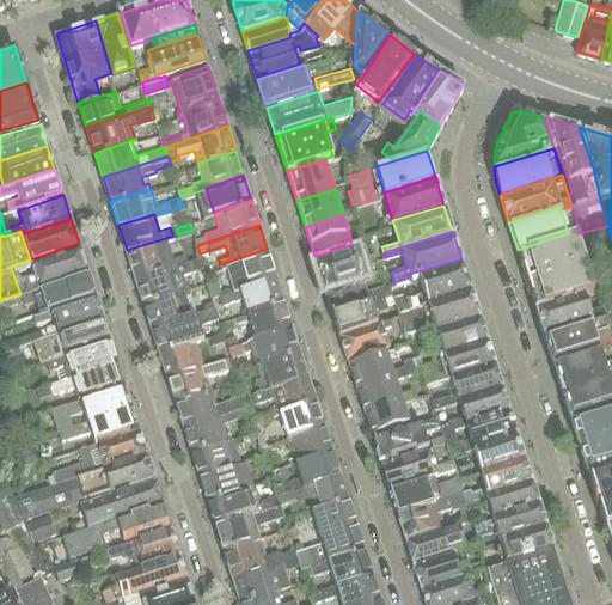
[(522,266),(536,305),(583,291),(593,287),(575,233),(569,236),(568,233),(518,250),(522,266)]
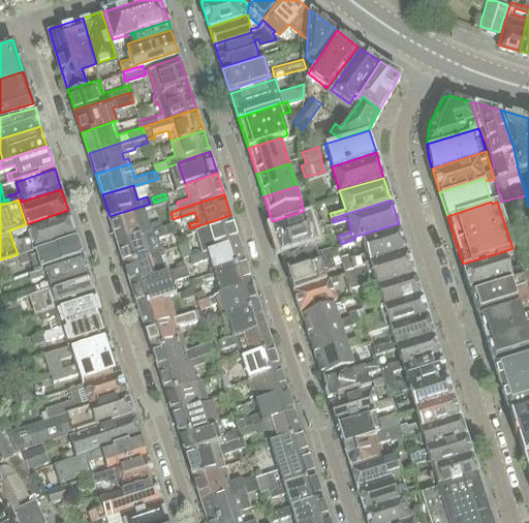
[(150,204),(110,216),(116,237),(161,223),(160,218),(149,221),(144,206),(150,205),(150,204)]
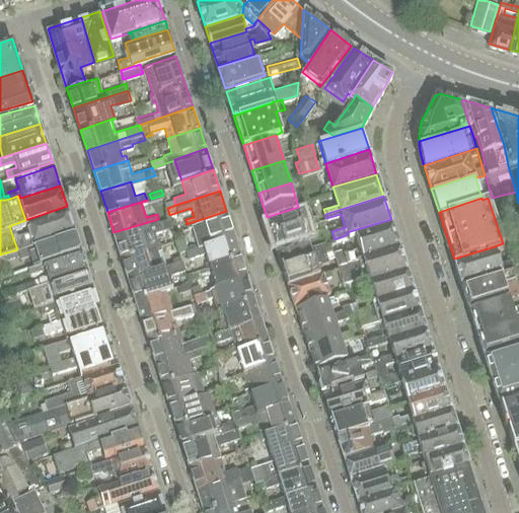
[(17,249),(74,229),(68,209),(26,222),(25,220),(9,226),(17,249)]
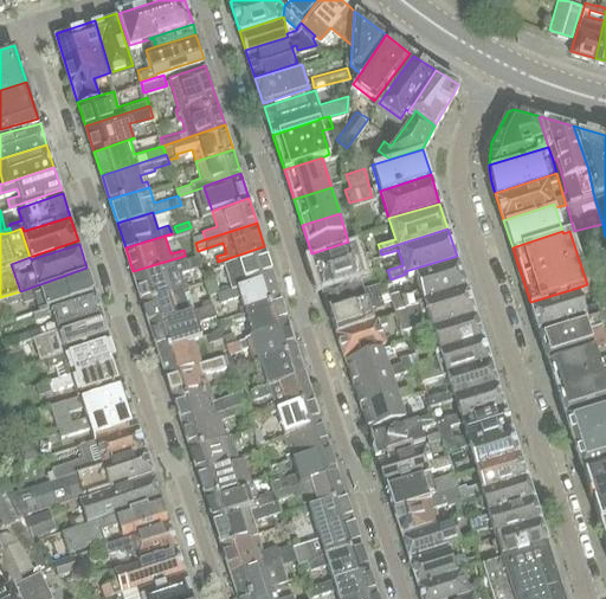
[(354,244),(313,257),(322,284),(362,271),(376,266),(373,255),(359,259),(354,244)]
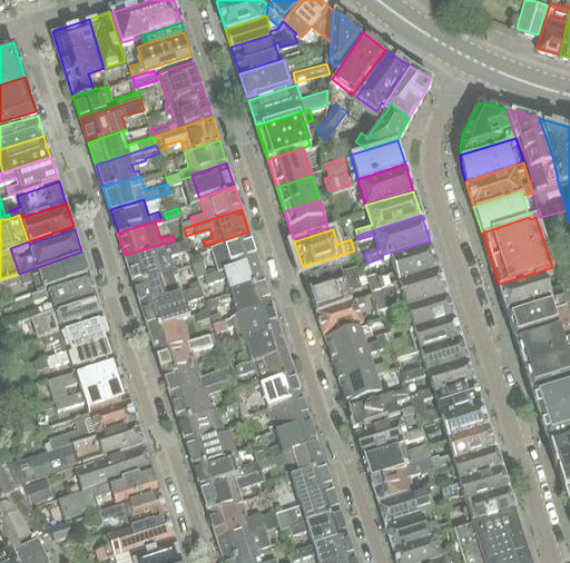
[(209,248),(216,268),(256,255),(248,231),(205,246),(206,249),(209,248)]
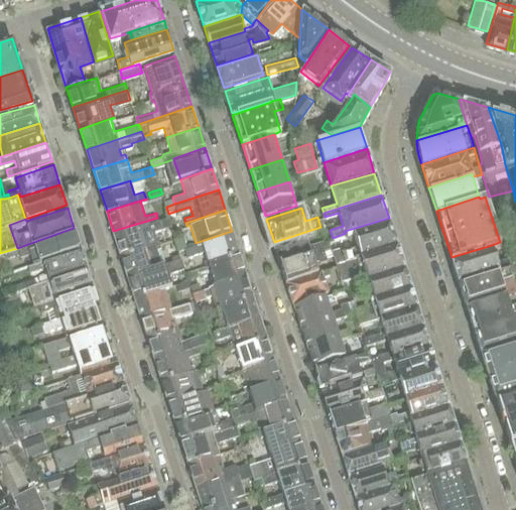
[(113,231),(120,252),(150,242),(147,232),(160,228),(157,218),(113,231)]
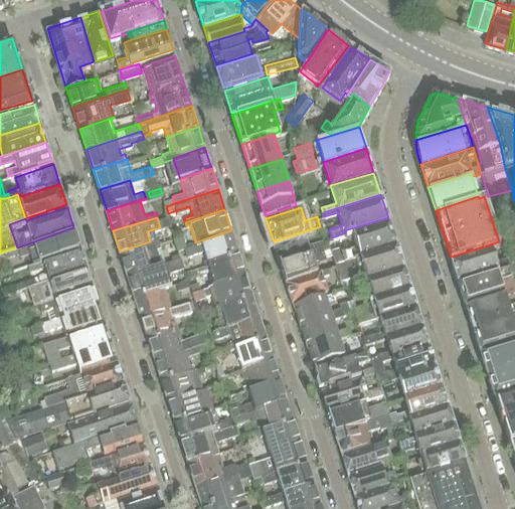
[(395,240),(388,217),(344,230),(345,232),(352,230),(356,244),(342,249),(340,244),(330,247),(335,263),(359,255),(358,251),(395,240)]
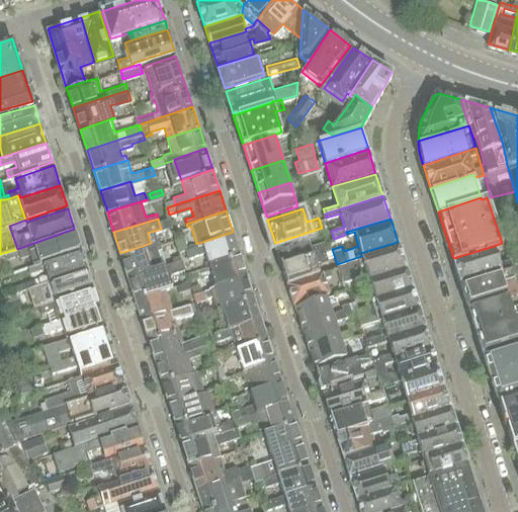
[(17,249),(19,257),(28,254),(31,264),(80,248),(74,229),(17,249)]
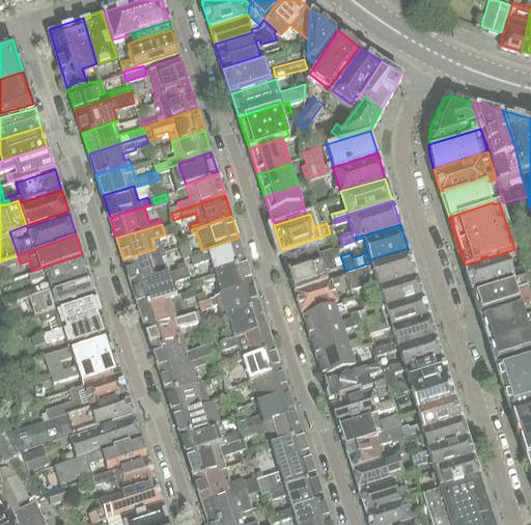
[(185,265),(189,275),(190,277),(246,258),(239,238),(201,250),(193,253),(189,242),(178,245),(185,265)]
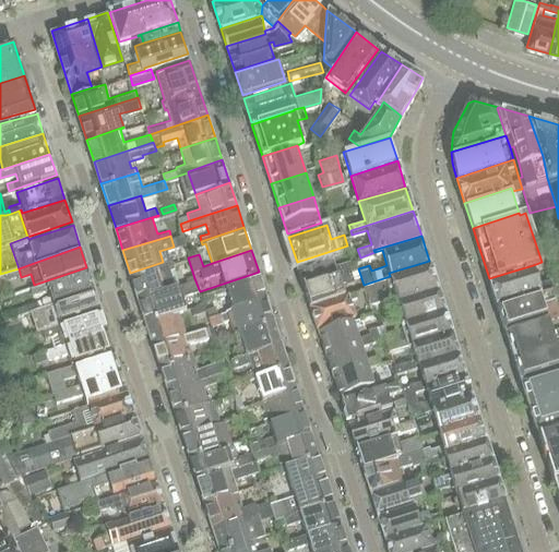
[(297,263),(304,284),(352,267),(358,266),(355,256),(335,262),(333,252),(297,263)]
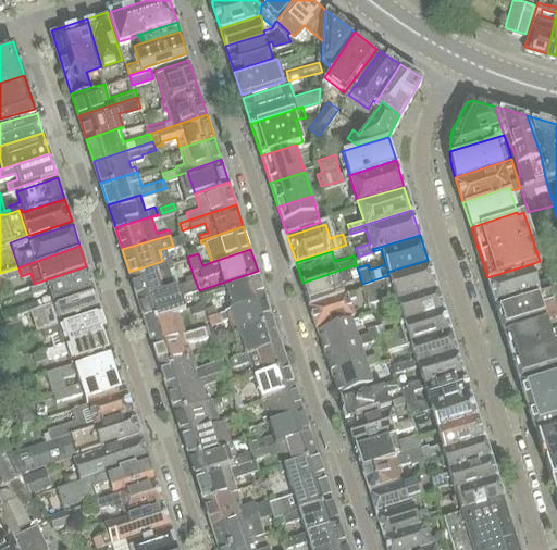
[(535,282),(531,264),(487,277),(495,301),(547,285),(549,291),(556,288),(556,283),(556,279),(556,278),(556,255),(551,259),(553,269),(544,271),(546,278),(535,282)]
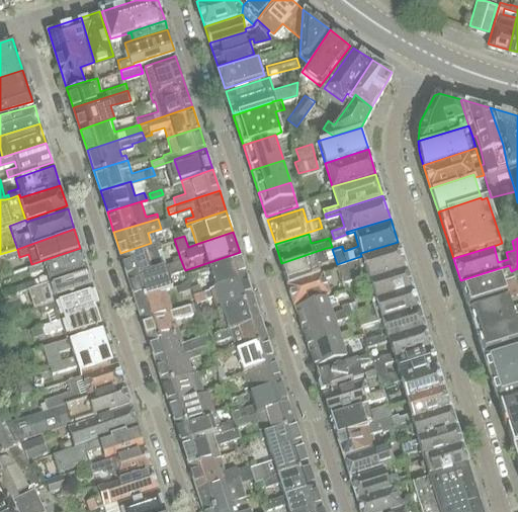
[(120,253),(127,273),(161,263),(157,248),(161,247),(160,242),(151,244),(151,243),(120,253)]
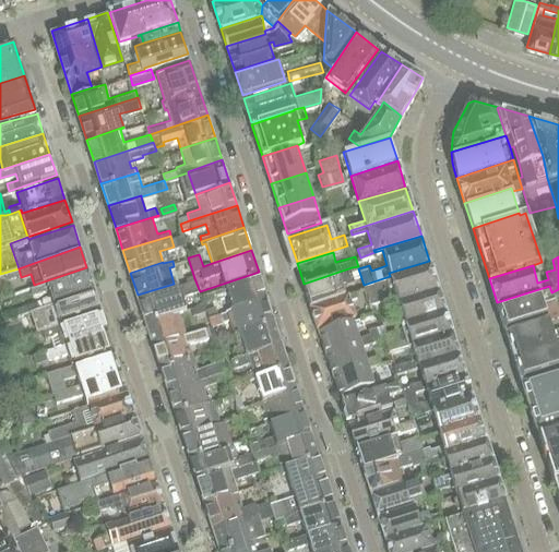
[(390,276),(396,298),(437,285),(429,261),(389,273),(390,276)]
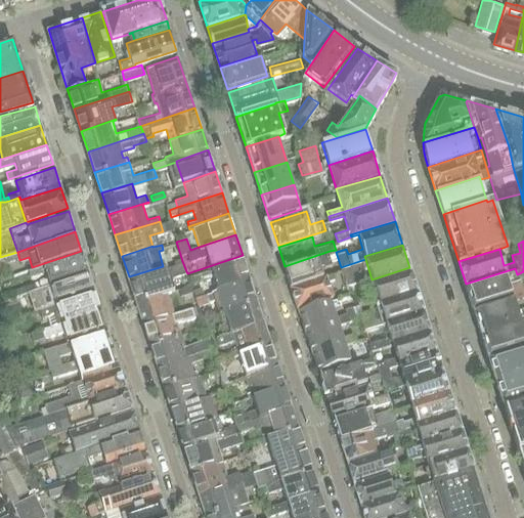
[(42,273),(45,283),(87,269),(81,251),(32,267),(10,272),(13,282),(42,273)]
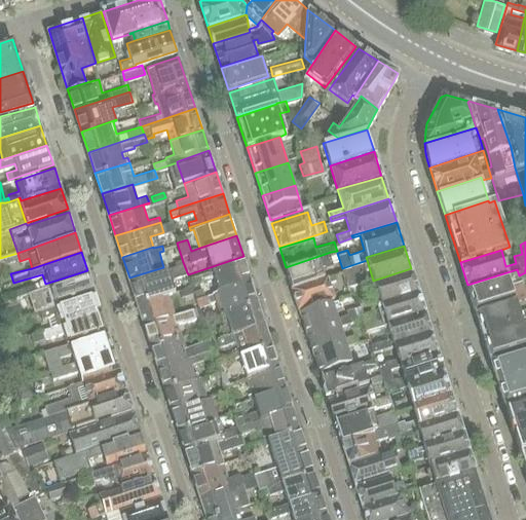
[(331,252),(286,267),(292,286),(324,275),(321,265),(333,262),(331,252)]
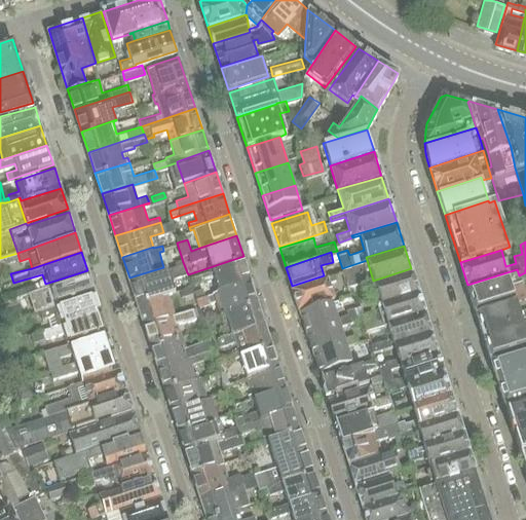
[(194,294),(248,276),(250,275),(243,256),(188,274),(191,284),(177,288),(184,294),(193,291),(194,294)]
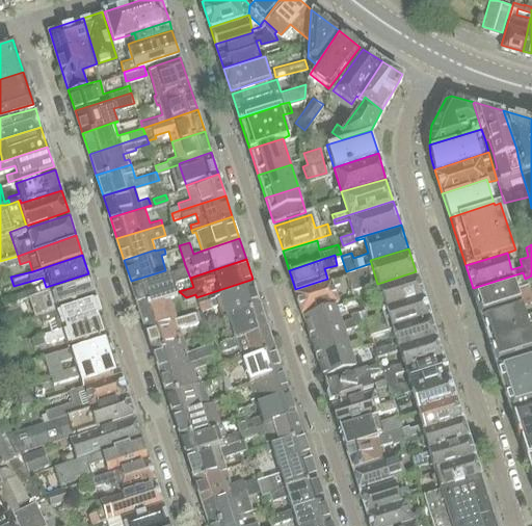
[(131,281),(137,303),(176,290),(174,281),(189,275),(185,265),(165,270),(131,281)]
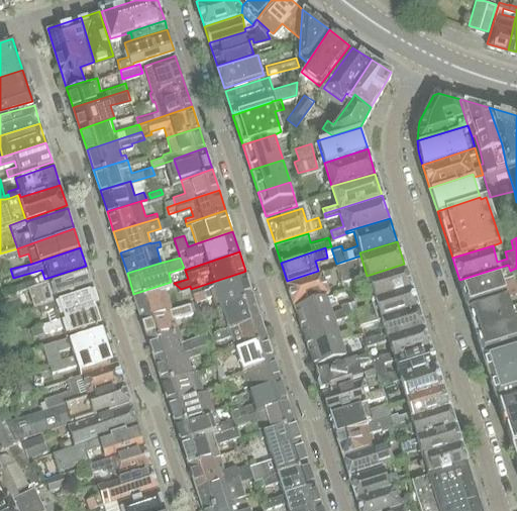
[(358,281),(365,299),(410,285),(404,264),(367,276),(368,278),(358,281)]
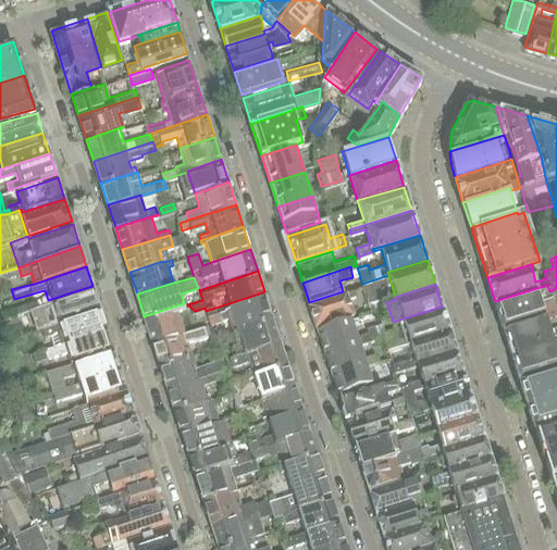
[(495,301),(504,328),(544,315),(541,301),(553,297),(556,310),(556,288),(549,291),(547,285),(495,301)]
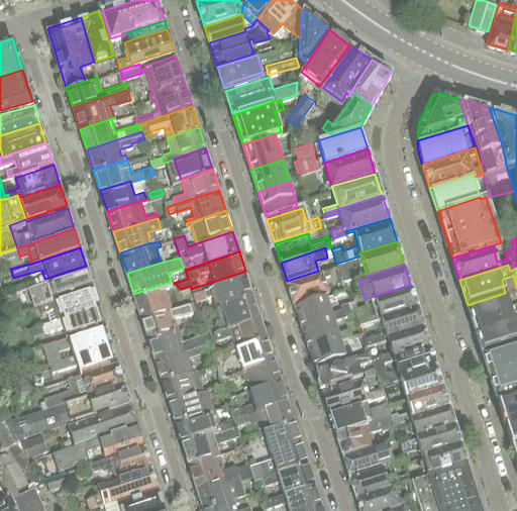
[(50,286),(54,297),(92,285),(86,266),(44,279),(45,281),(17,290),(18,295),(50,286)]
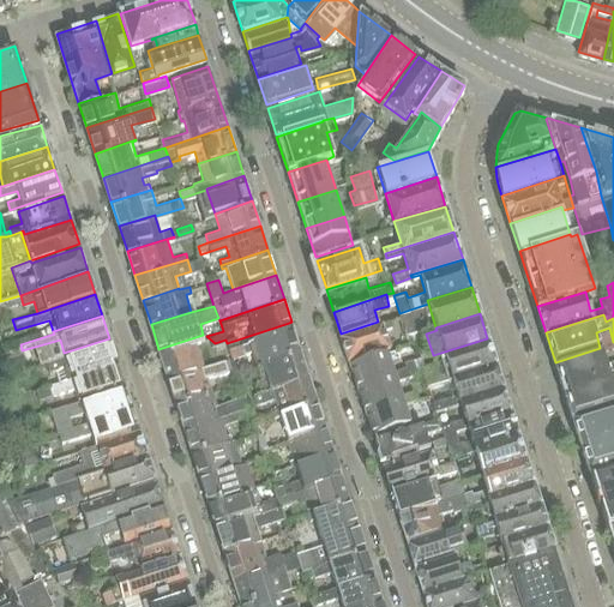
[(378,322),(341,334),(348,358),(390,344),(381,320),(378,322)]
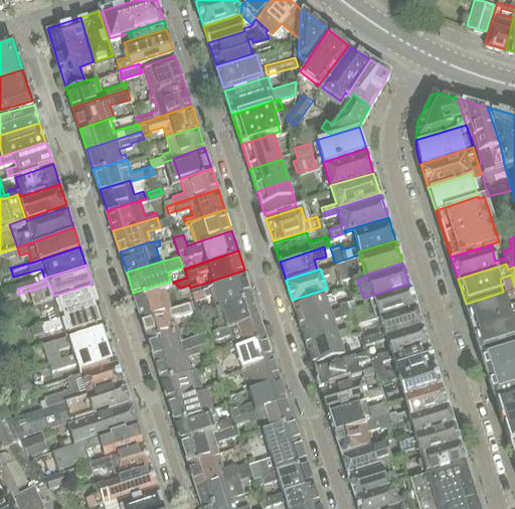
[(210,293),(213,305),(251,292),(244,270),(242,271),(190,288),(194,299),(210,293)]
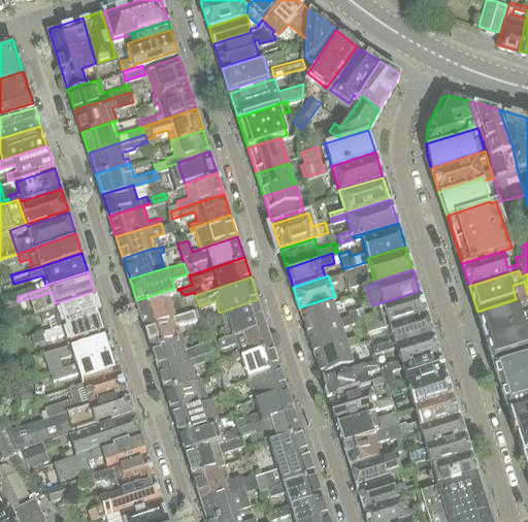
[(143,322),(176,312),(170,293),(175,291),(174,288),(136,300),(143,322)]
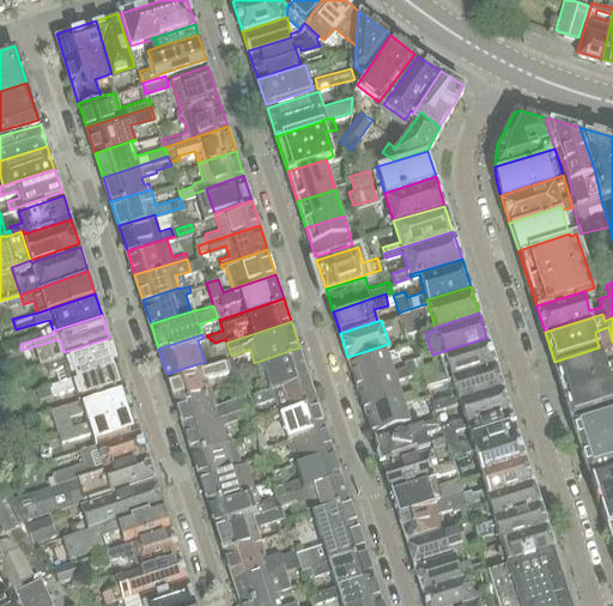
[(109,338),(64,352),(44,359),(48,369),(61,365),(65,376),(116,358),(109,339),(109,338)]
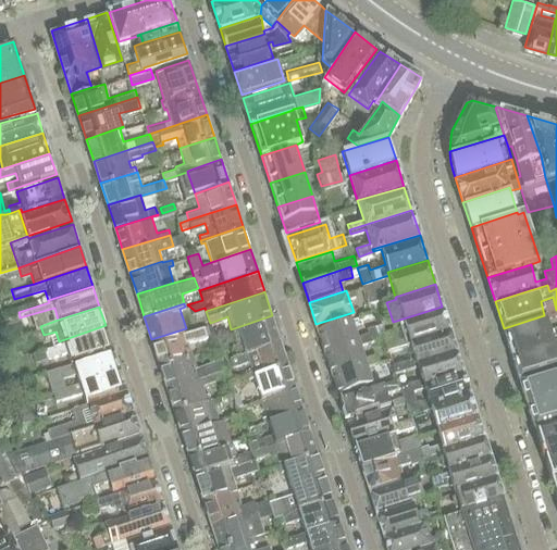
[(393,322),(398,342),(449,327),(442,307),(393,322)]
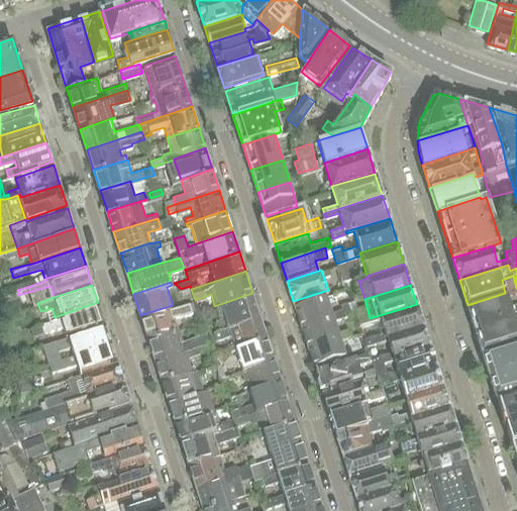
[(267,335),(260,315),(252,293),(214,306),(214,307),(212,308),(218,328),(214,330),(216,338),(230,333),(234,345),(267,335)]
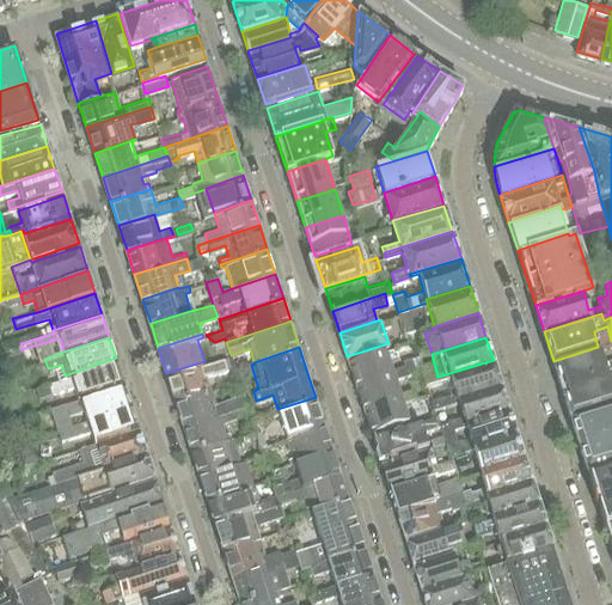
[(556,368),(570,415),(611,402),(611,391),(600,355),(598,347),(554,361),(556,368)]
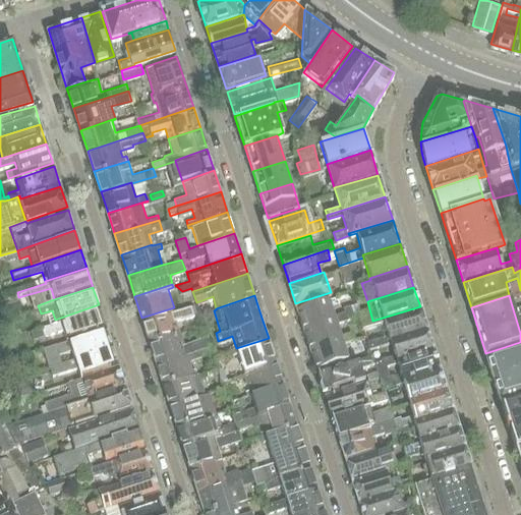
[(296,306),(302,324),(334,313),(328,296),(296,306)]
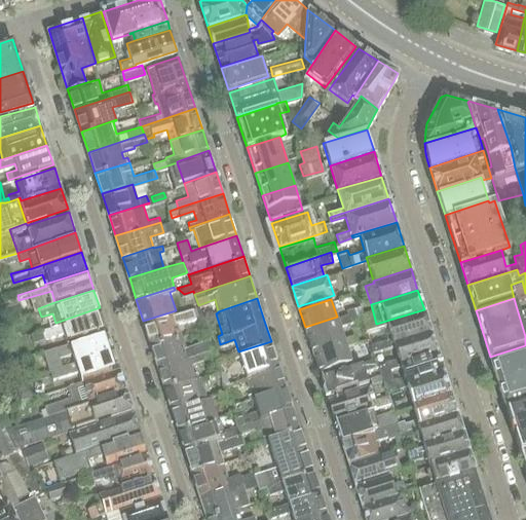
[(143,321),(150,342),(182,332),(179,321),(198,314),(195,306),(176,312),(176,310),(143,321)]
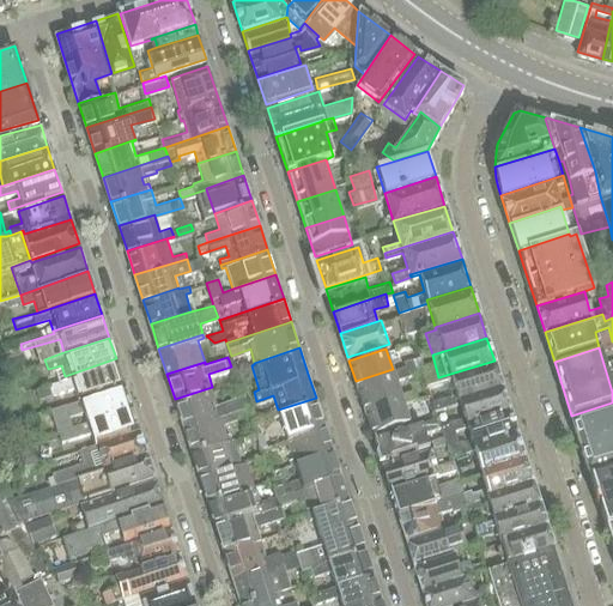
[(123,381),(116,358),(65,376),(65,377),(48,382),(52,393),(74,386),(78,397),(123,381)]
